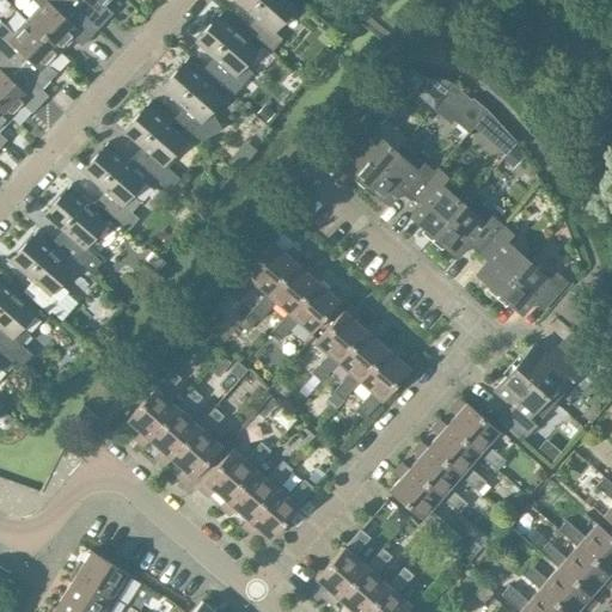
[(26,20),(59,51),(72,37),(80,46),(96,29),(65,0),(37,0),(42,4),(26,20)]
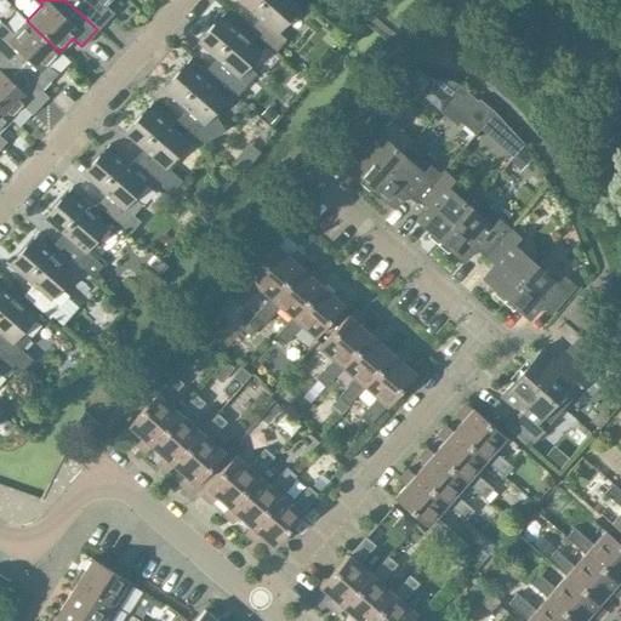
[(108,0),(66,0),(97,29),(113,12),(104,4),(108,0)]
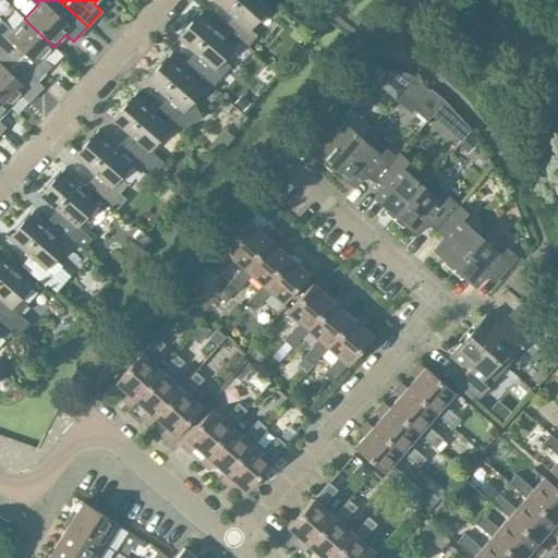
[(259,0),(214,0),(232,16),(225,26),(247,47),(256,35),(249,28),(268,7),(259,0)]
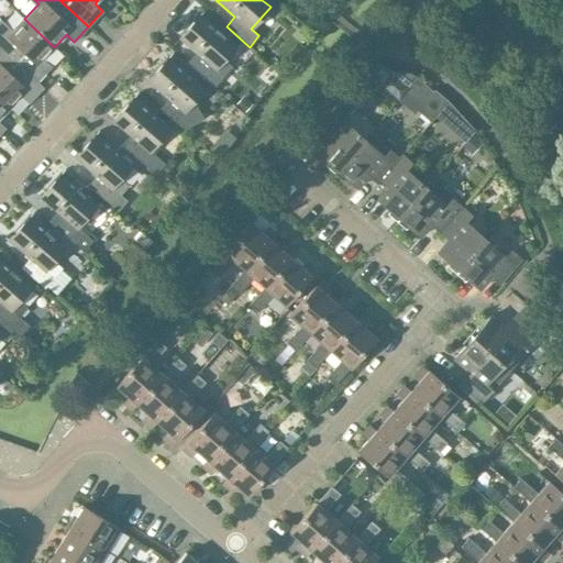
[(200,14),(179,39),(196,53),(187,63),(214,87),(232,67),(223,59),(235,46),(200,14)]
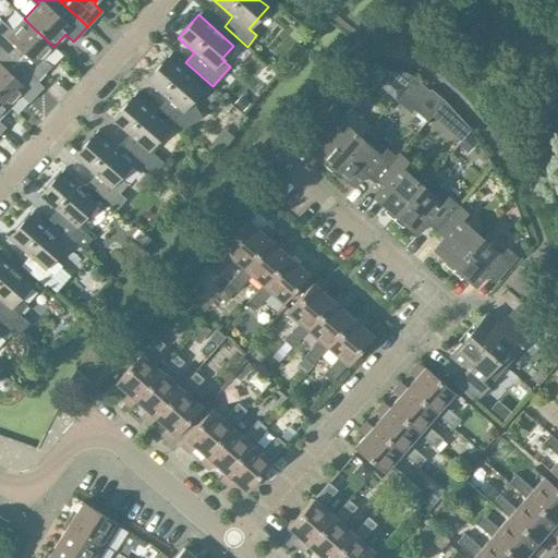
[(0,47),(36,81),(37,81),(50,67),(43,59),(53,47),(24,19),(10,33),(0,23),(0,47)]
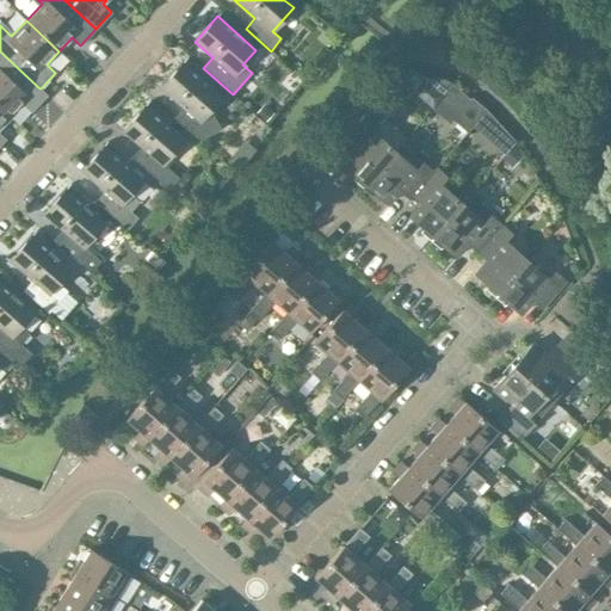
[(0,107),(10,117),(23,104),(31,112),(47,94),(41,88),(39,88),(0,51),(0,107)]
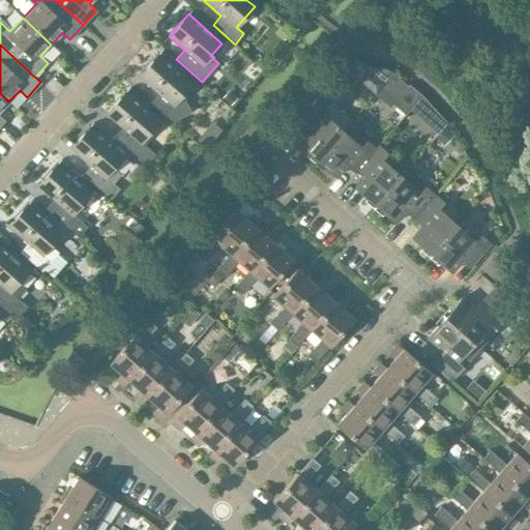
[(158,54),(139,76),(158,93),(150,102),(173,121),(181,111),(174,105),(192,84),(158,54)]
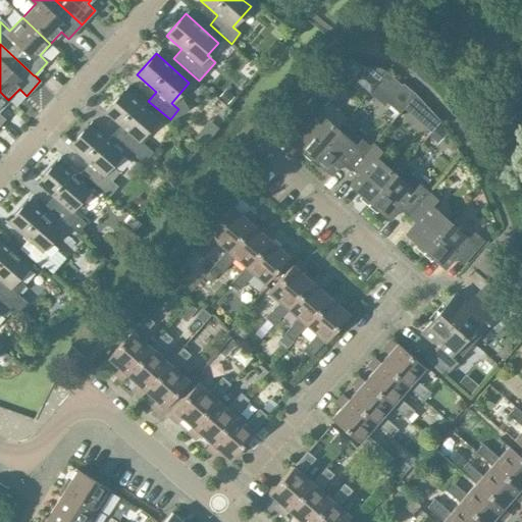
[(340,61),(325,79),(343,93),(363,68),(364,66),(358,62),(353,57),(344,57),(340,61)]
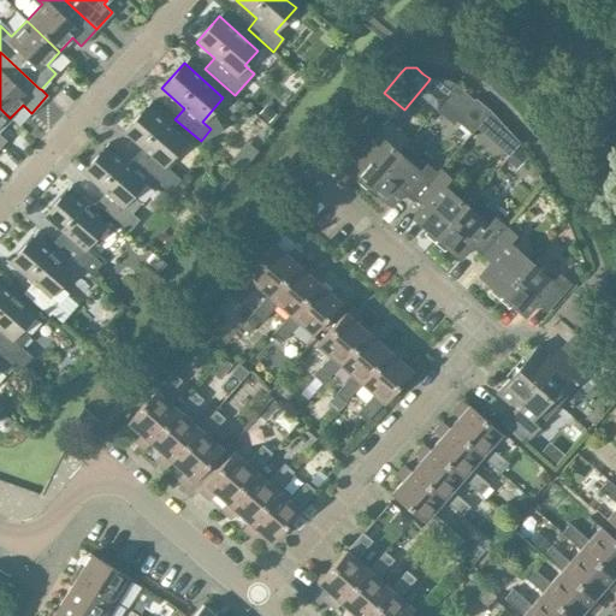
[(473,100),(456,119),(472,132),(490,111),(475,98),(473,100)]
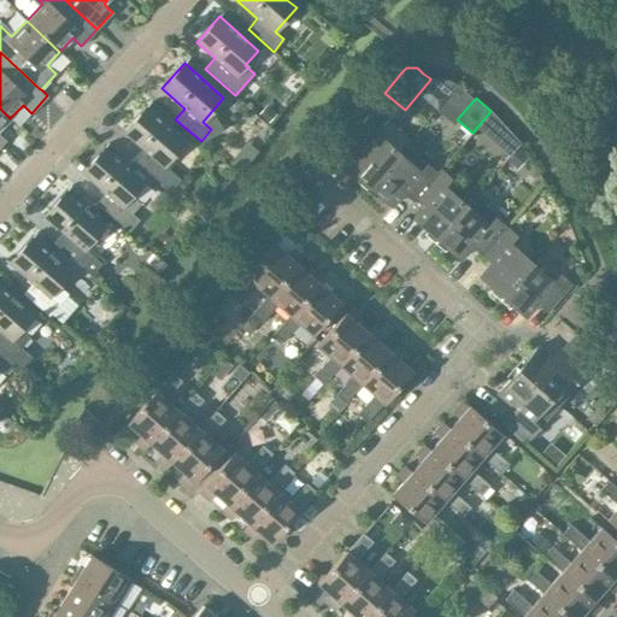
[(146,106),(124,131),(141,147),(131,158),(170,192),(181,180),(168,169),(177,158),(174,156),(186,141),(146,106)]
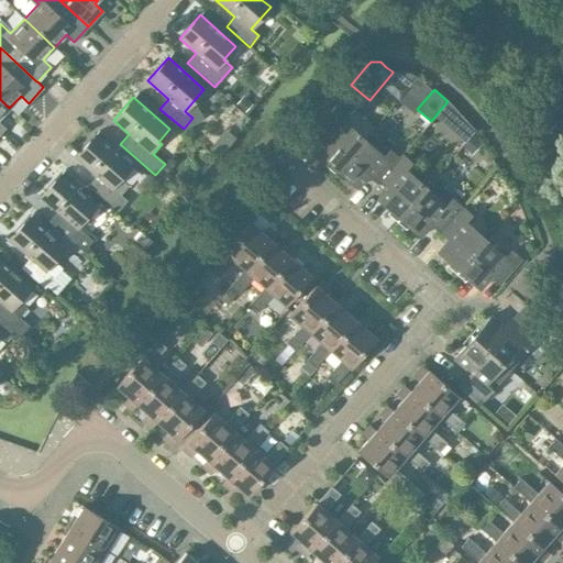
[(363,139),(363,138),(344,121),(350,114),(339,106),(317,131),(327,140),(316,152),(327,163),(329,161),(338,168),(363,139)]
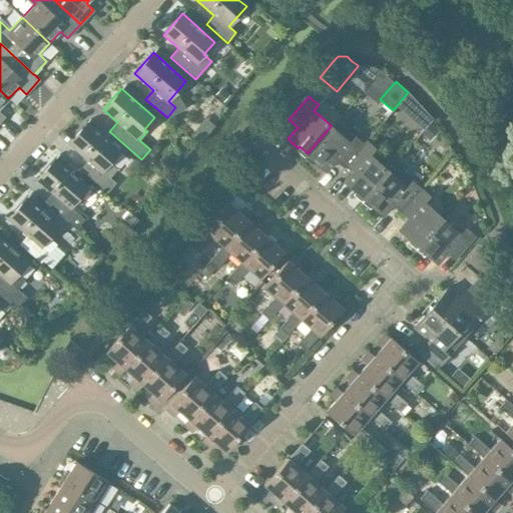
[(363,143),(355,135),(336,120),(331,125),(331,126),(308,153),(316,160),(315,162),(325,171),(335,160),(344,167),(346,164),(347,164),(364,144),(363,143)]
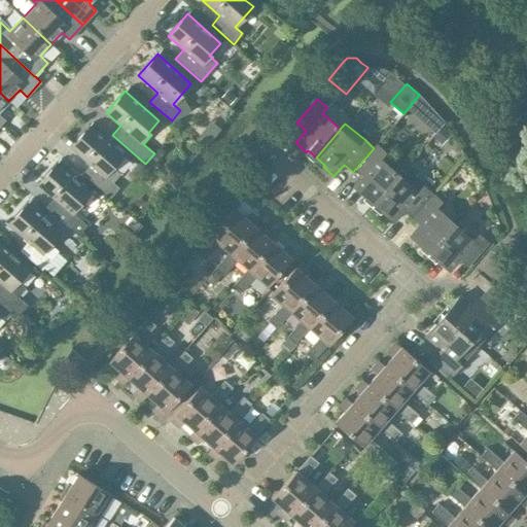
[(89,126),(70,147),(90,164),(81,174),(110,198),(118,187),(112,182),(119,174),(112,167),(123,154),(89,126)]
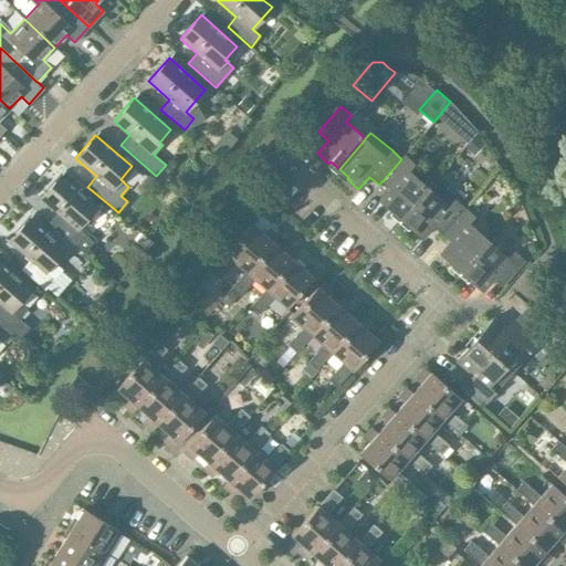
[(470,142),(460,154),(469,161),(480,150),(470,142)]
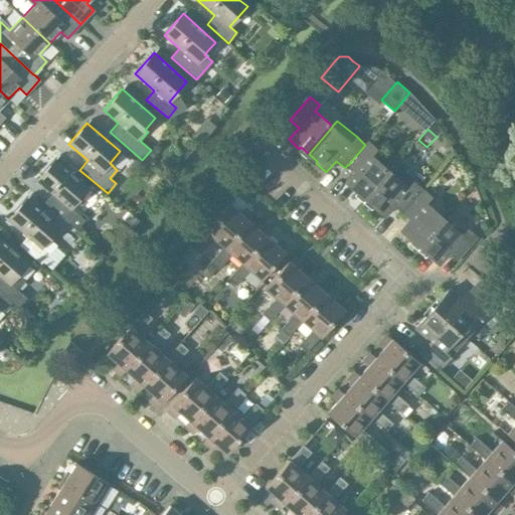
[(366,198),(389,171),(372,156),(377,150),(367,141),(364,144),(365,145),(348,165),(356,172),(346,183),(356,193),(358,191),(366,198)]
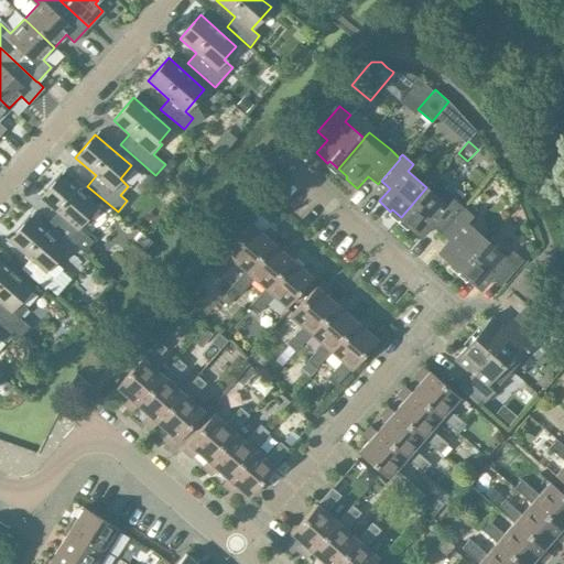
[(162,167),(155,176),(164,183),(171,174),(162,167)]
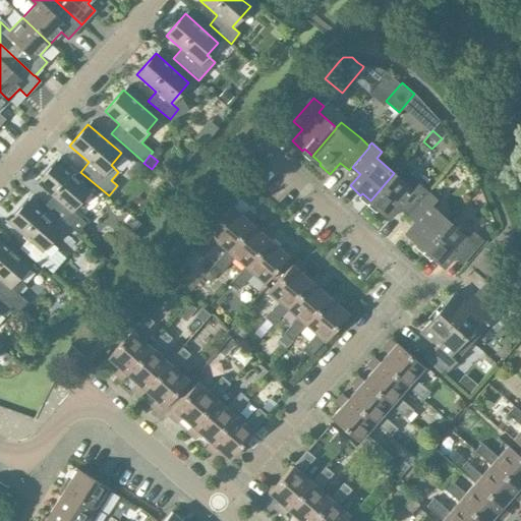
[(56,161),(37,182),(52,195),(44,205),(70,227),(79,217),(71,211),(90,190),(56,161)]
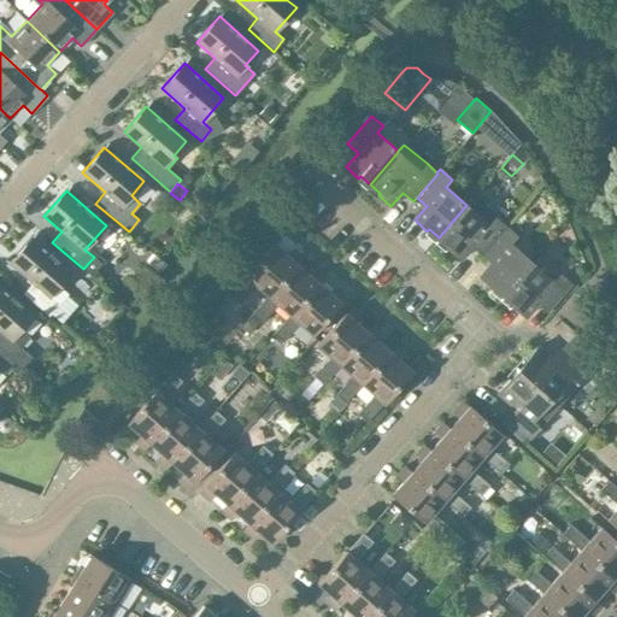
[(506,227),(494,217),(474,198),(466,205),(439,238),(448,246),(447,248),(459,259),(471,246),(482,254),(506,227)]
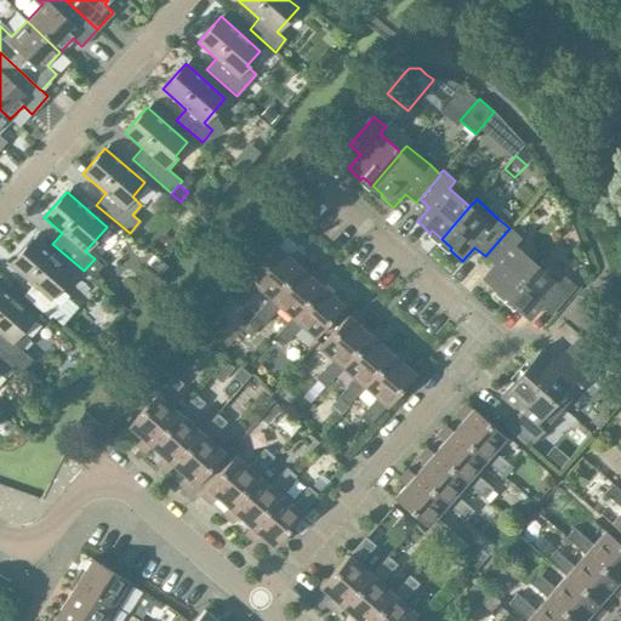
[(510,228),(485,256),(495,265),(483,279),(495,290),(497,288),(507,296),(536,265),(514,245),(520,238),(510,228)]
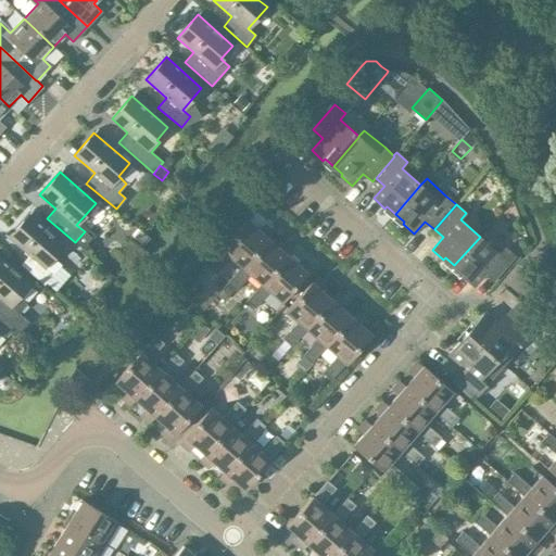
[(28,214),(9,237),(29,254),(21,264),(43,285),(61,265),(52,258),(64,244),(28,214)]
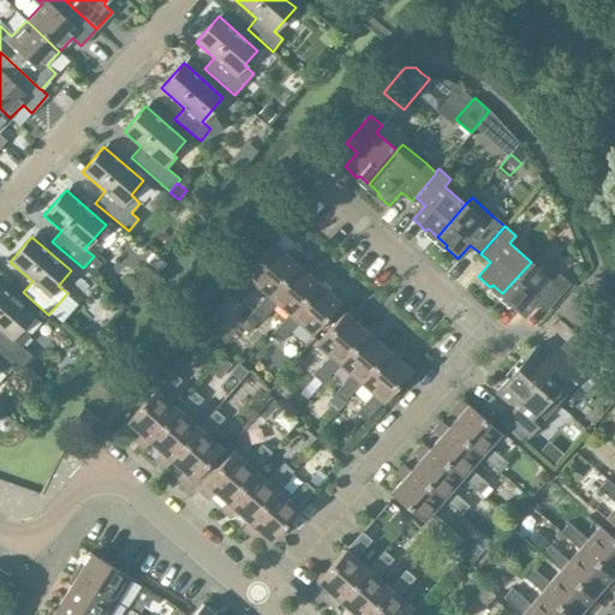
[(267,296),(296,263),(302,256),(297,252),(296,254),(291,250),(286,255),(273,244),(245,276),(230,294),(239,303),(255,285),(267,296)]
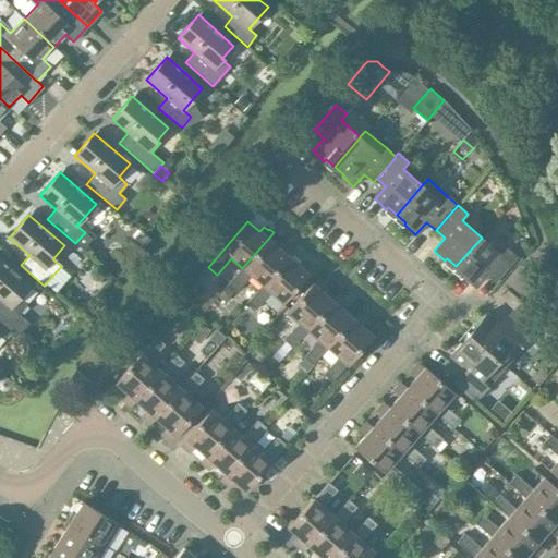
[(482,238),(456,266),(464,275),(463,276),(474,287),(486,274),(496,282),(518,257),(507,247),(501,254),(482,238)]
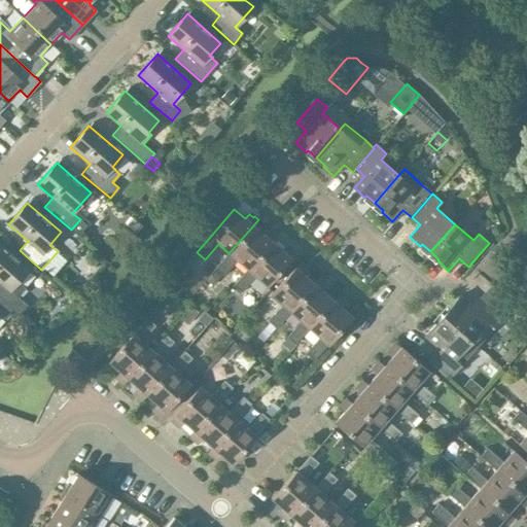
[(248,270),(272,242),(277,236),(273,233),(272,234),(268,231),(264,235),(253,225),(229,253),(215,269),(223,276),(237,260),(247,270),(248,270)]
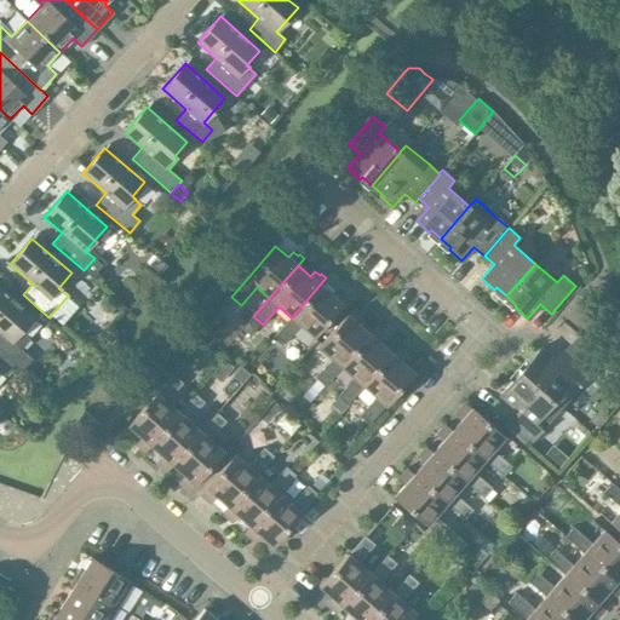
[(292,317),(291,317),(275,336),(285,344),(300,325),(314,337),(343,304),(348,297),(343,292),(342,294),(337,291),(333,296),(320,285),(292,317)]
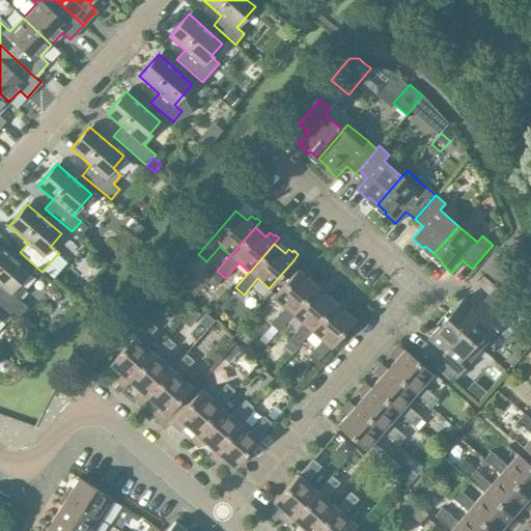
[(0,300),(12,311),(12,312),(19,317),(27,307),(18,299),(25,290),(18,284),(29,271),(0,246),(0,300)]
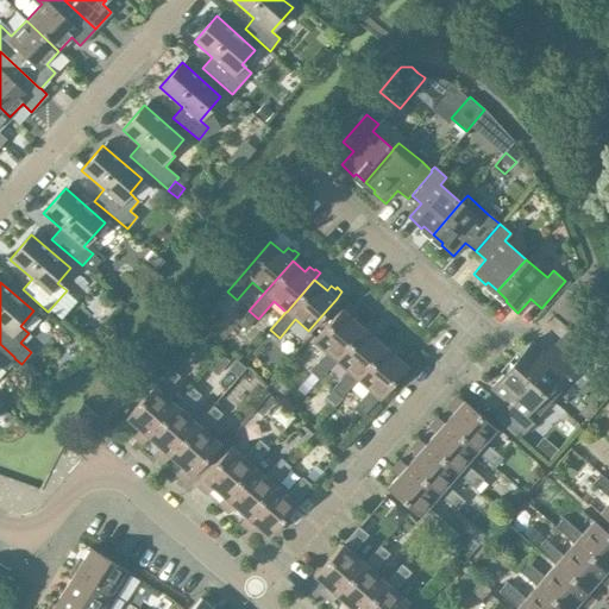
[(336,360),(363,328),(351,318),(356,313),(351,308),(352,307),(347,302),(341,309),(341,308),(313,341),(326,352),(311,370),(319,378),(336,360)]
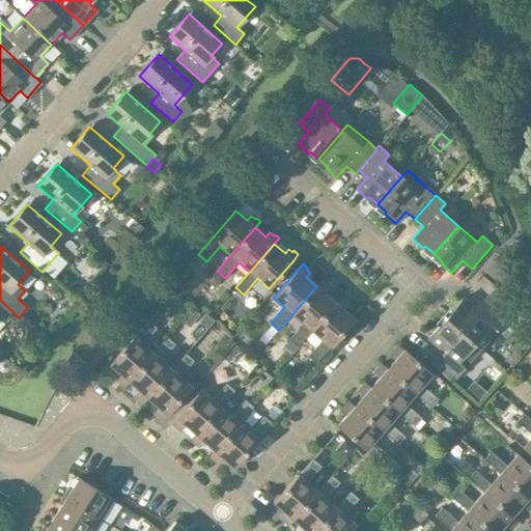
[(292,314),(303,324),(289,339),(297,346),(311,331),(335,303),(325,294),(329,289),(325,285),(326,284),(322,280),(316,286),(292,314)]
